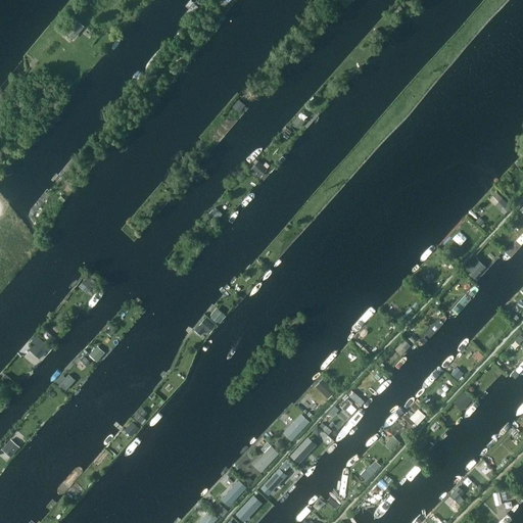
[(399,6),(393,11),(399,17),(406,11),(399,6)]
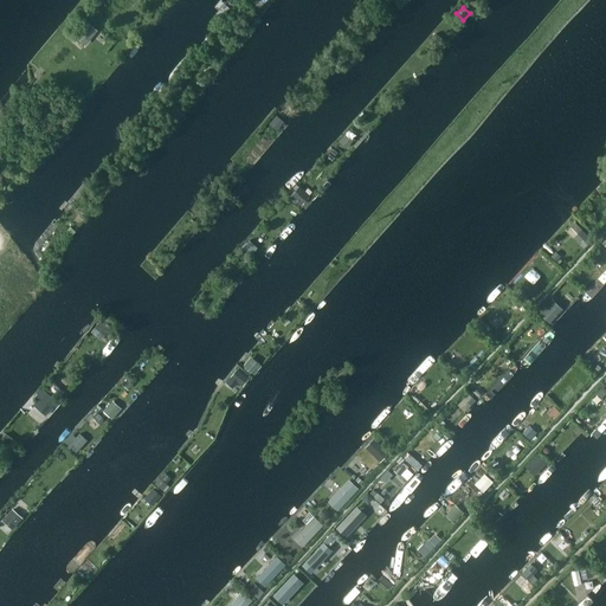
[(88,24),(81,33),(90,40),(97,31),(88,24)]
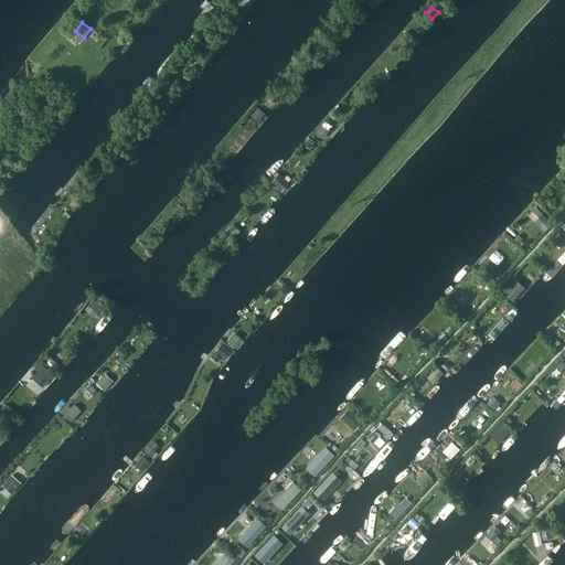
[(406,31),(402,36),(411,45),(415,40),(406,31)]
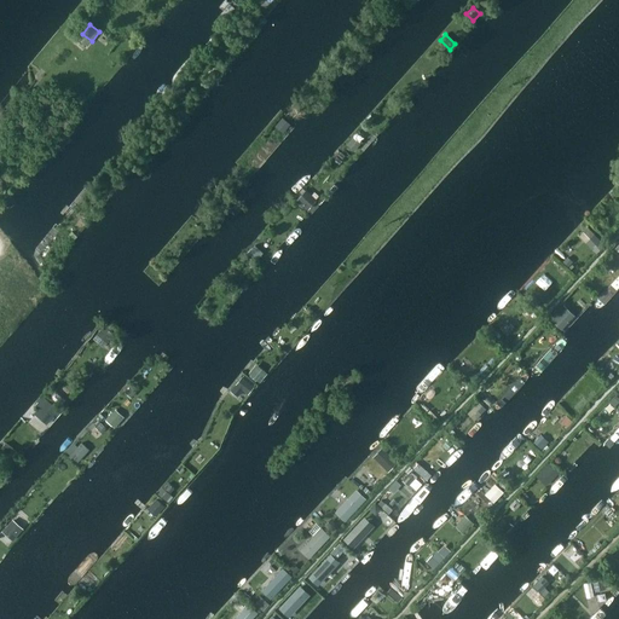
[(174,94),(172,109),(185,111),(189,97),(174,94)]
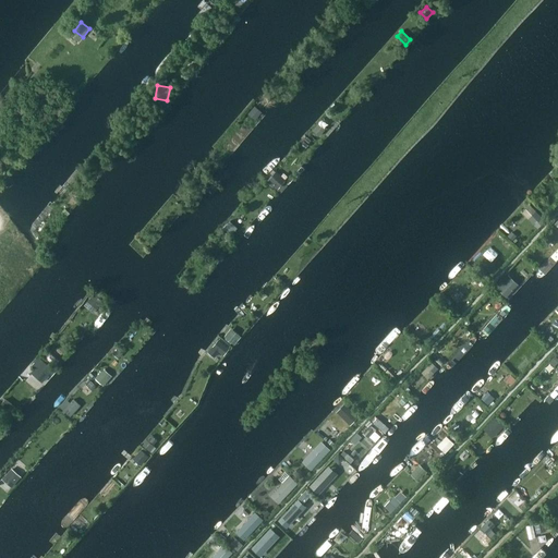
[(50,97),(46,102),(52,107),(57,101),(50,97)]
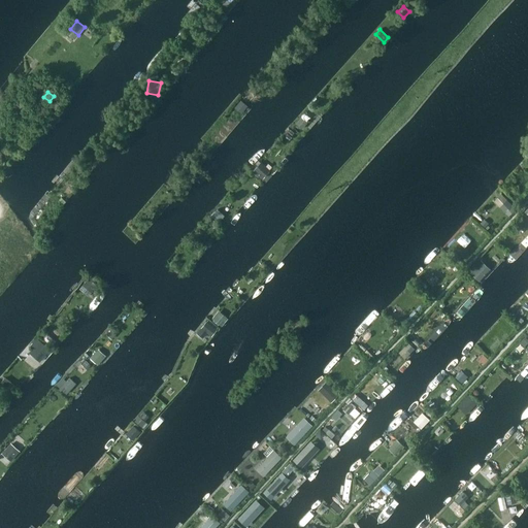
[(240,100),(236,105),(242,110),(246,106),(240,100)]
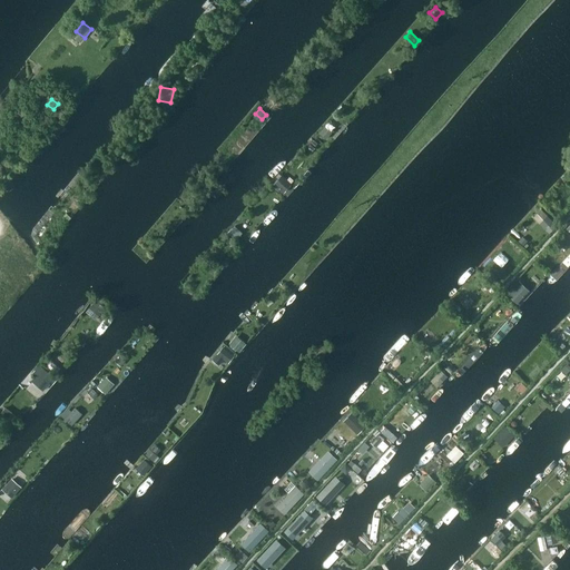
[(323,128),(318,134),(325,139),(331,134),(323,128)]
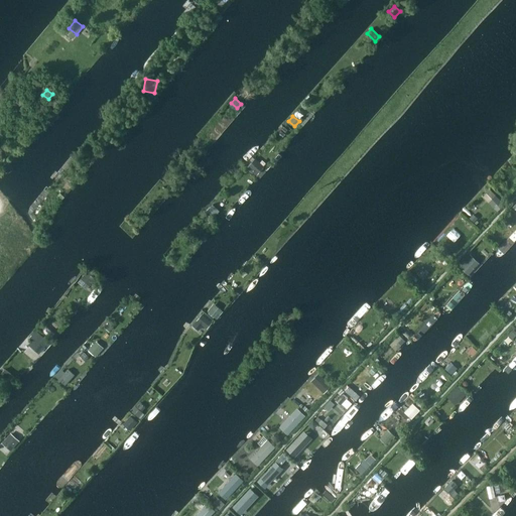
[(251,161),(246,166),(248,168),(247,169),(252,174),(253,172),(255,174),(261,169),(251,161)]
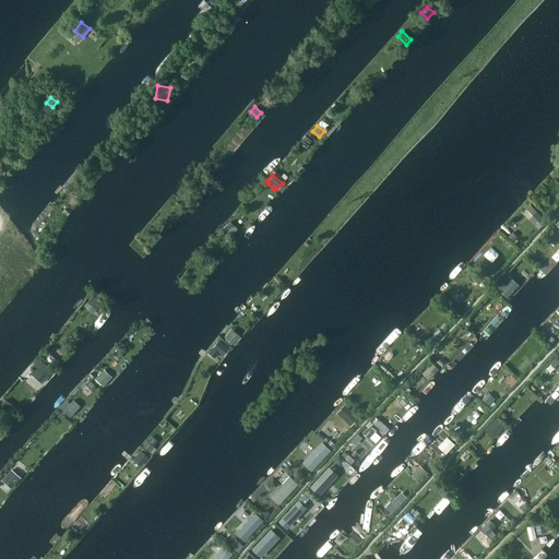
[(536,213),(528,219),(538,229),(545,223),(536,213)]
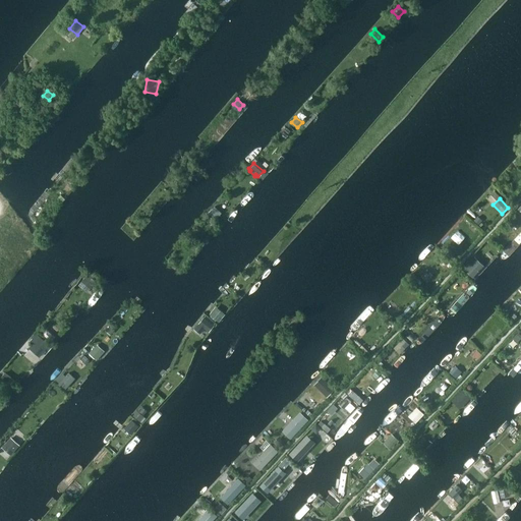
[(212,209),(207,214),(214,220),(219,215),(212,209)]
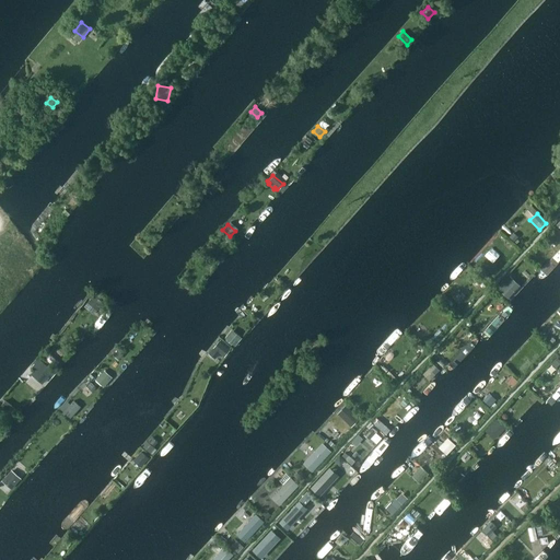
[(559,247),(533,277),(538,282),(540,284),(559,263),(559,247)]
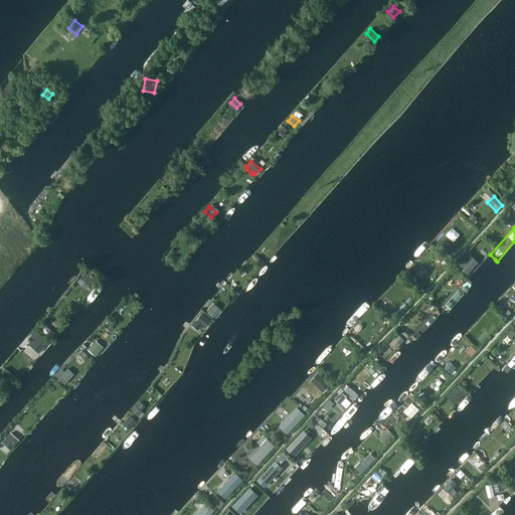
[(469,253),(458,266),(467,274),(476,265),(469,258),(471,255),(469,253)]
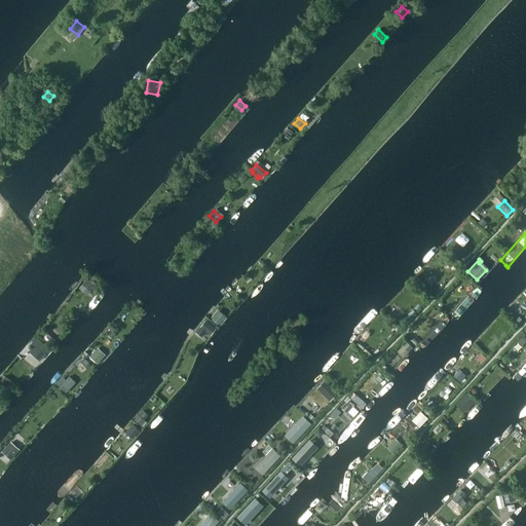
[(88,277),(81,285),(90,292),(97,285),(88,277)]
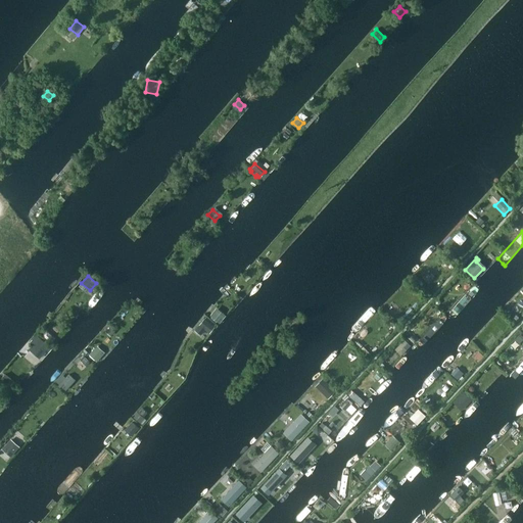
[(214,311),(209,316),(219,323),(226,315),(222,312),(219,315),(214,311)]
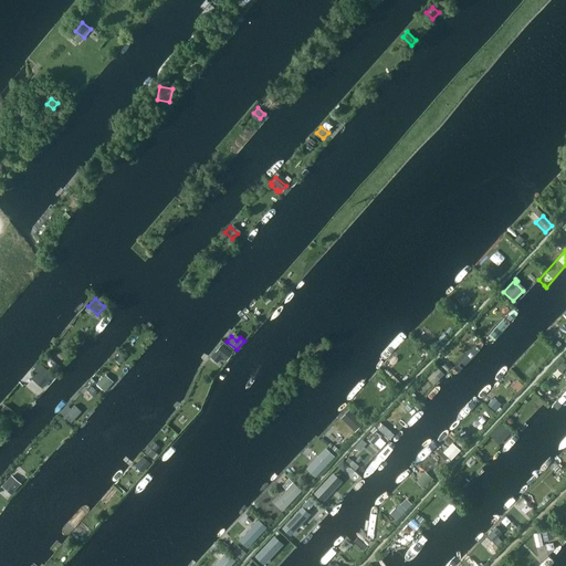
[(221,345),(215,352),(226,362),(232,354),(233,352),(223,344),(221,345)]
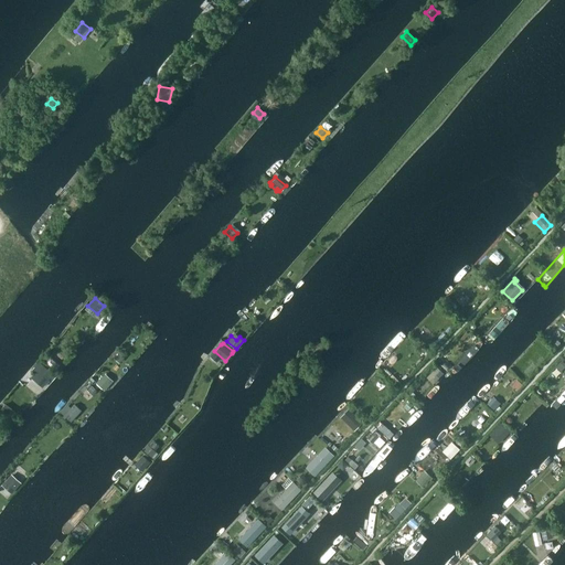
[(40,362),(32,371),(35,373),(46,383),(54,374),(40,362)]
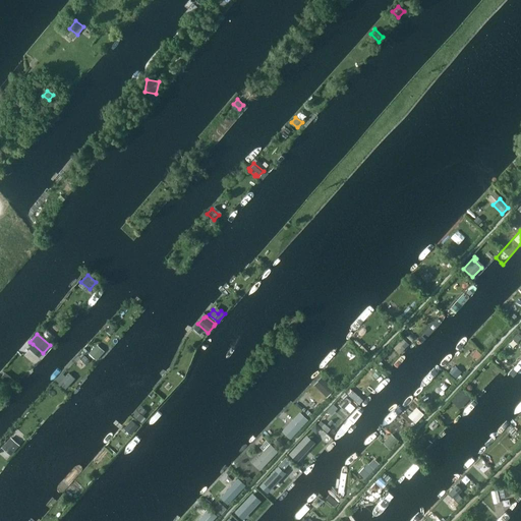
[(400,336),(396,340),(405,348),(408,344),(400,336)]
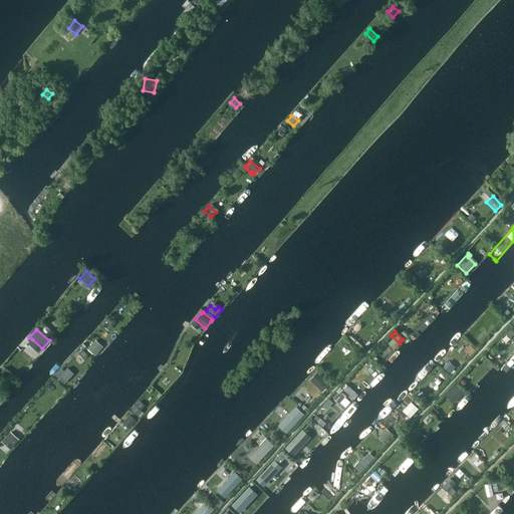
[(93,341),(87,348),(95,355),(100,348),(93,341)]
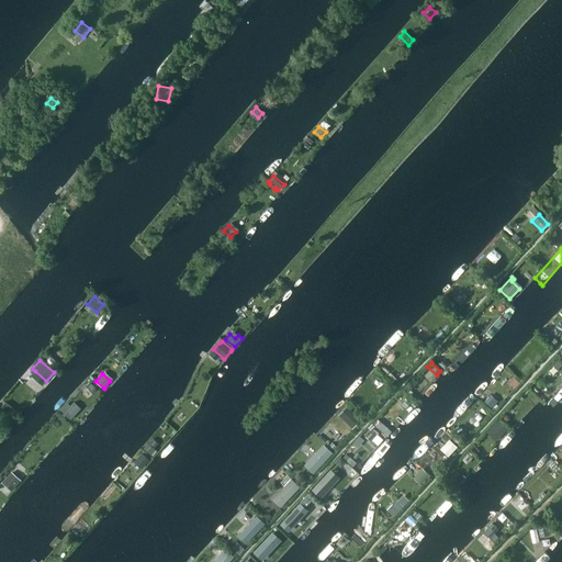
[(91,383),(87,388),(92,393),(97,389),(91,383)]
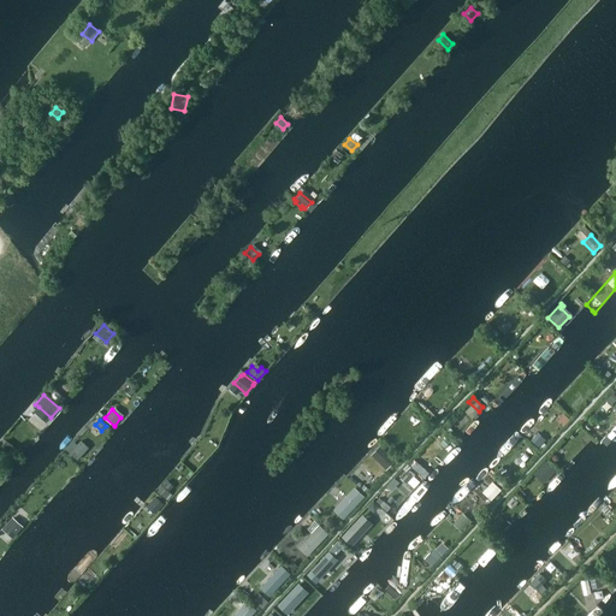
[(537,434),(532,440),(539,446),(544,442),(537,434)]
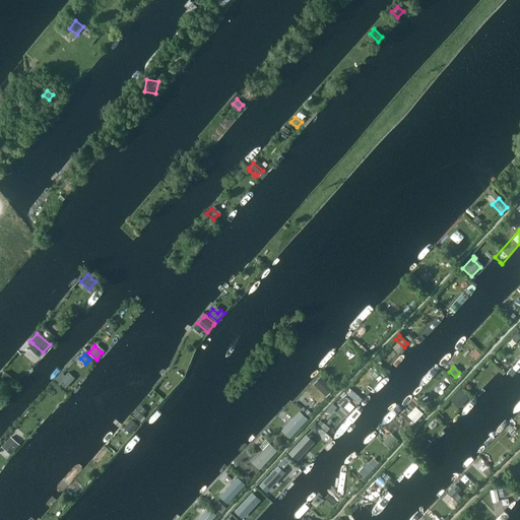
[(5,372),(1,377),(3,379),(9,383),(13,378),(5,372)]
